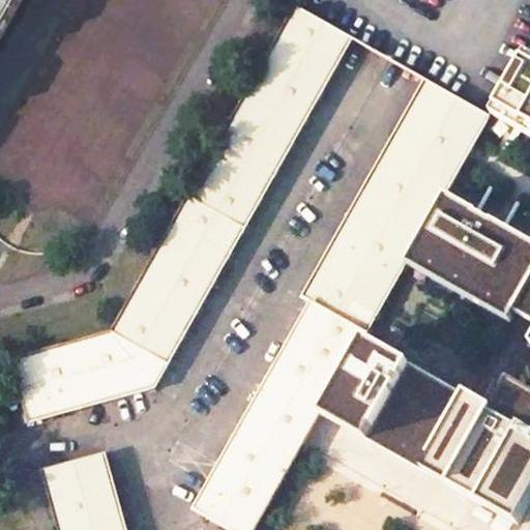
[(0,0),(0,8),(8,13),(17,0),(0,0)]
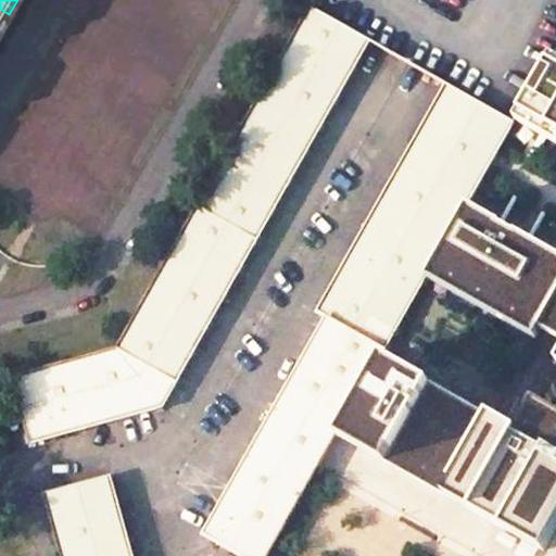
[(109,346),(77,351),(21,366),(36,424),(37,439),(164,403),(371,38),(306,2),(109,346)]
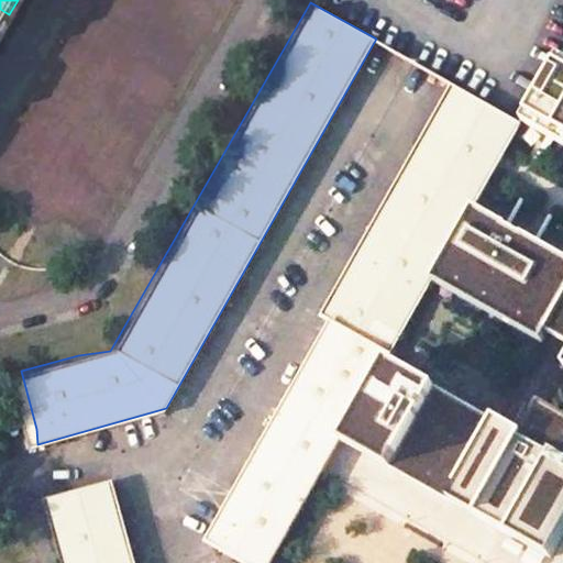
[(0,30),(9,14),(0,9),(0,30)]
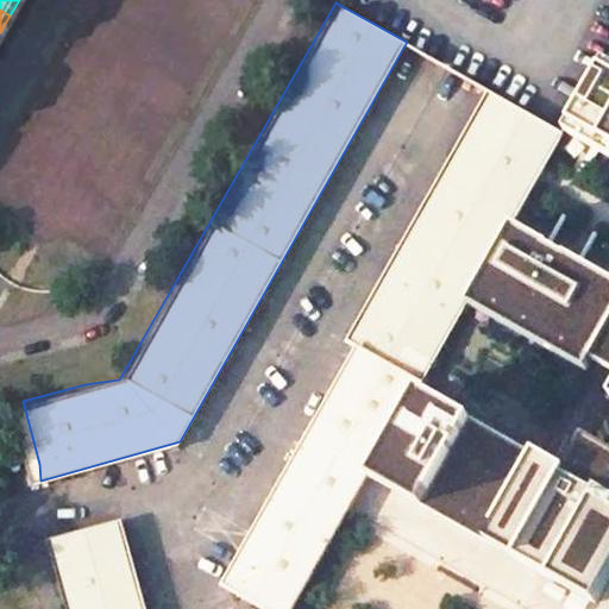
[(608,64),(604,63),(569,126),(567,130),(565,133),(608,157),(608,64)]
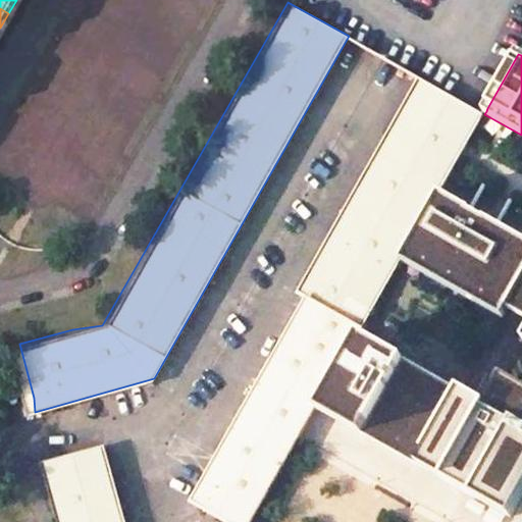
[(359,335),(390,279),(402,261),(407,252),(439,194),(484,114),(486,111),(422,77),(302,290),(310,294),(194,499),(238,521),(253,521),(319,406),(359,335)]
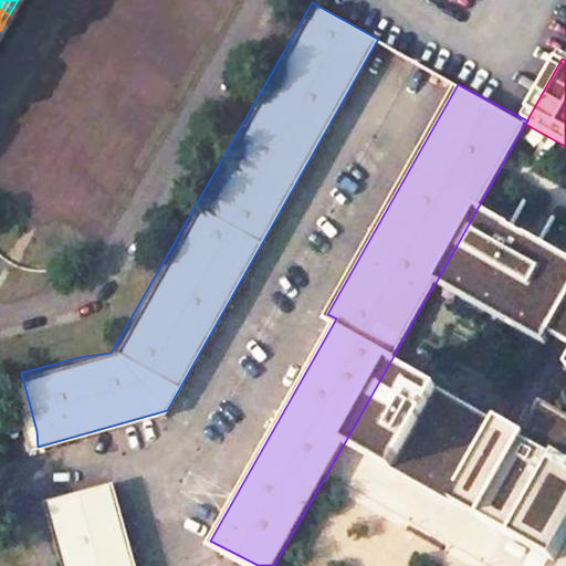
[(565,260),(525,238),(524,239),(511,231),(511,230),(477,210),(441,273),(551,336),(565,344),(565,260)]
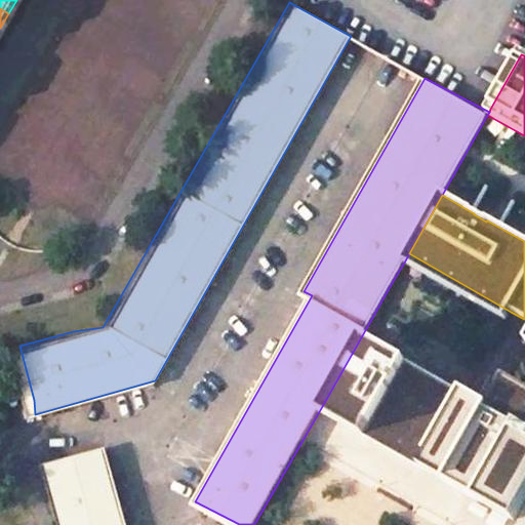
[(506,321),(511,312),(409,253),(404,263),(506,321)]
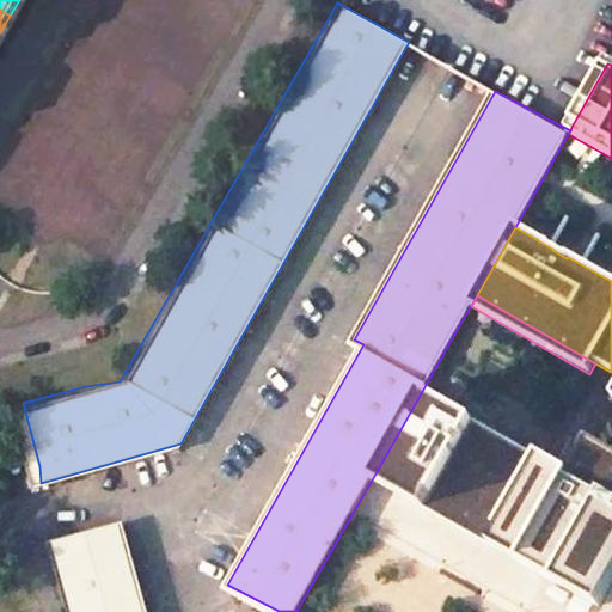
[(601,605),(611,585),(611,456),(589,444),(569,478),(421,393),(374,476),(601,605)]
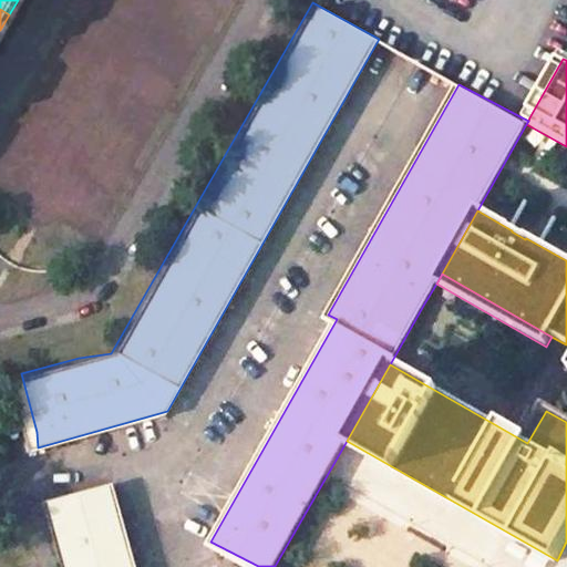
[(55,534),(122,516),(113,487),(48,505),(55,534)]
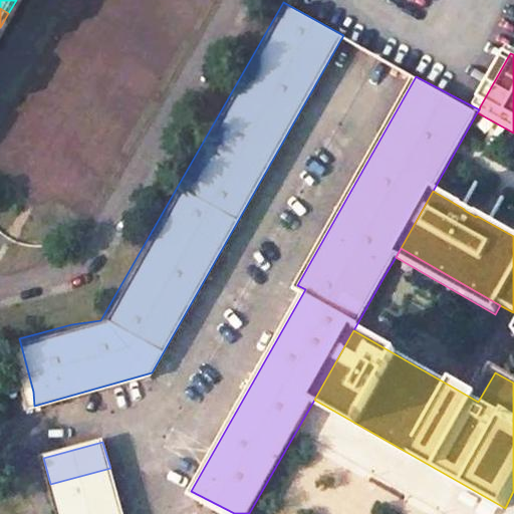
[(50,484),(58,513),(121,513),(110,468),(50,484)]
